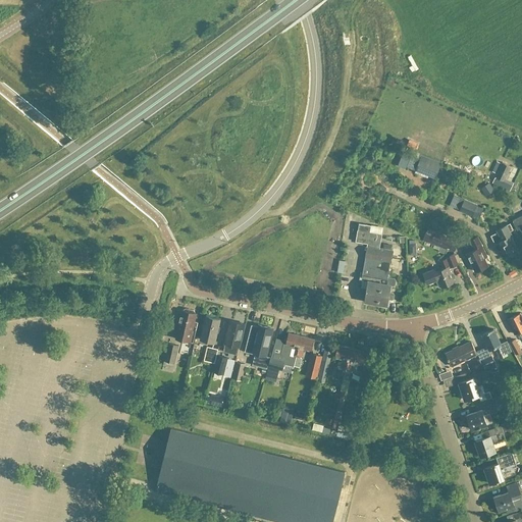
[(434,178),(440,164),(421,157),(420,160),(416,171),(415,173),(427,178),(428,175),(434,178)]
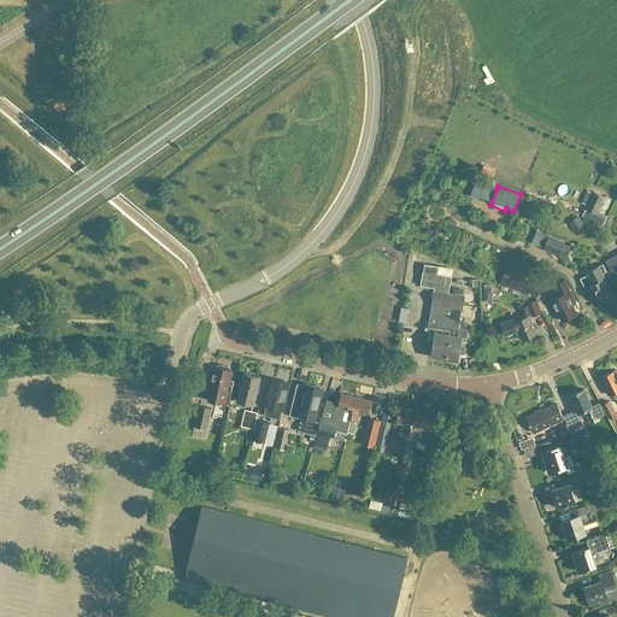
[(604,199),(593,193),(586,210),(597,215),(604,199)]
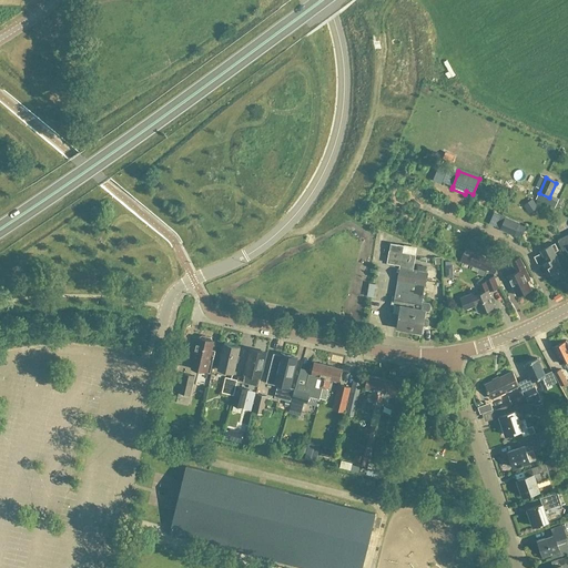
[(518,224),(505,219),(500,230),(514,236),(518,224)]
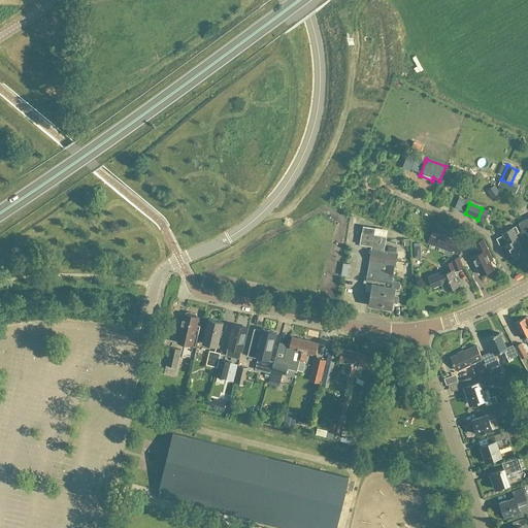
[(527,234),(527,218),(518,224),(523,233),(527,231),(527,234)]
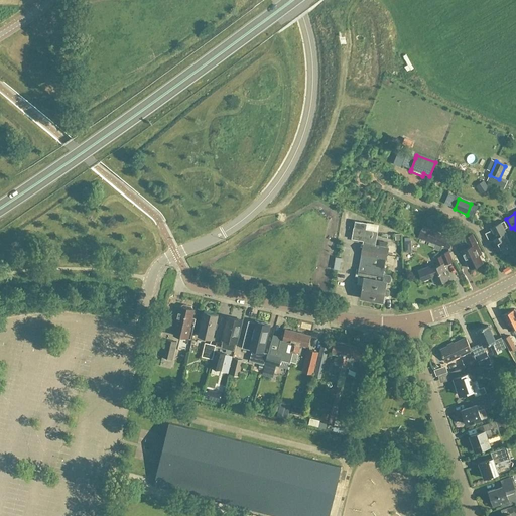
[(383,302),(384,295),(387,296),(388,295),(389,291),(388,290),(385,289),(386,282),(388,282),(390,281),(391,277),(389,276),(382,274),(385,260),(387,248),(375,246),(378,232),(366,230),(367,224),(354,222),(351,239),(363,242),(357,277),(363,278),(360,298),(383,302)]
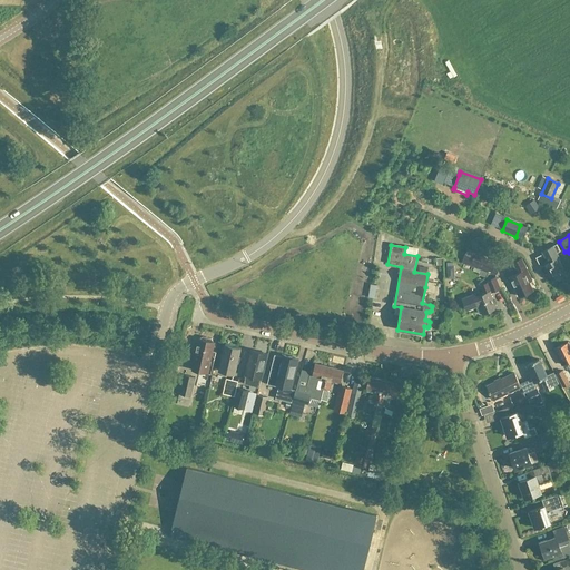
[(543,255),(536,258),(540,267),(544,266),(552,281),(566,274),(554,254),(557,254),(560,252),(556,245),(552,247),(542,253),(543,255)]
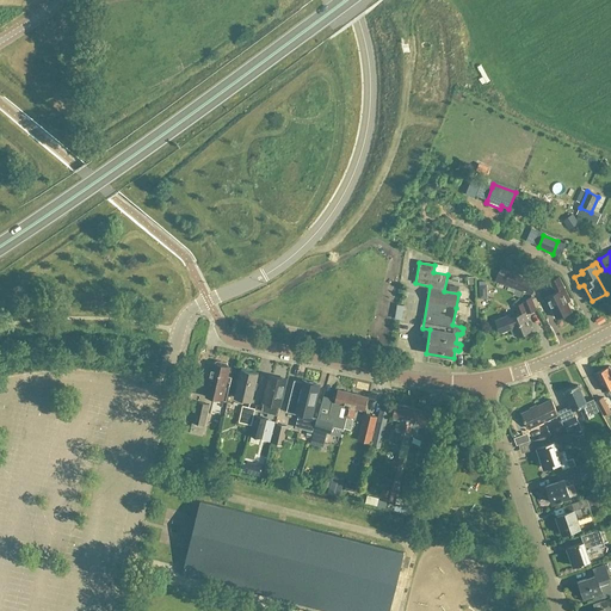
[(535,287),(508,273),(505,283),(531,295),(535,287)]
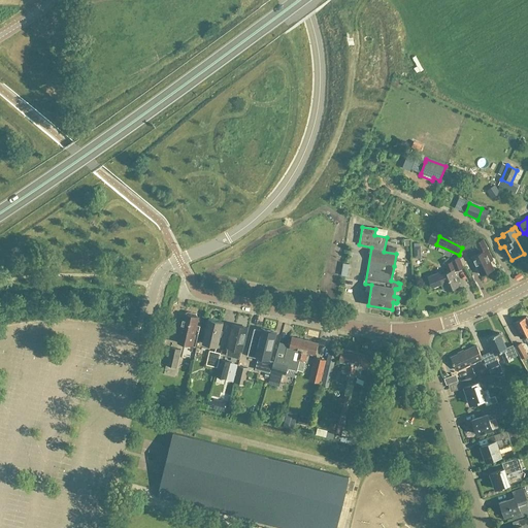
[(483,241),(475,244),(480,254),(472,258),(481,275),(493,270),(489,262),(492,260),(483,241)]
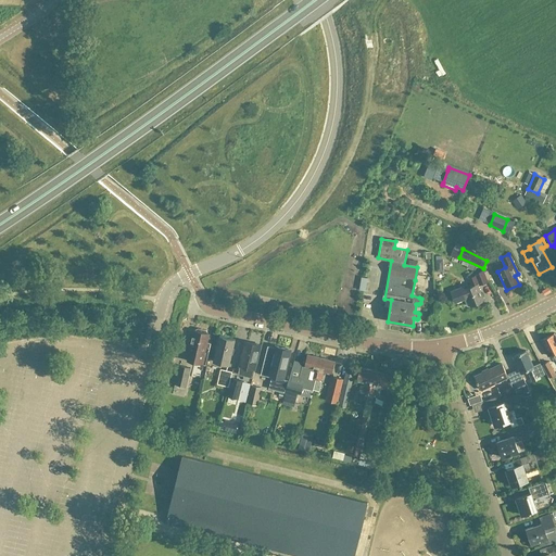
[(470,306),(483,301),(477,287),(488,282),(483,272),(475,275),(476,276),(468,279),(471,288),(465,290),(464,288),(451,292),(455,303),(464,300),(467,306),(468,307),(470,306)]
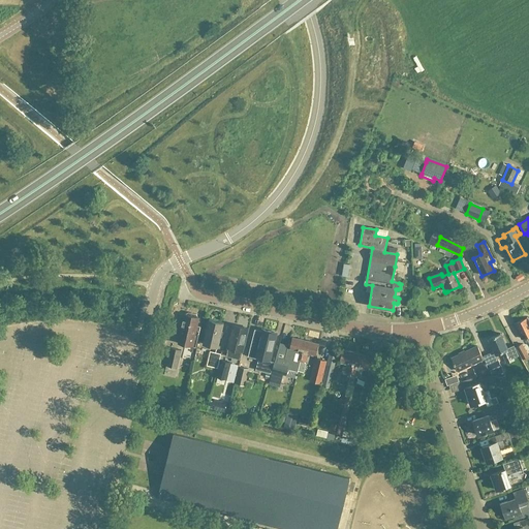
[(198,318),(196,318),(196,317),(195,315),(187,313),(186,314),(185,315),(184,315),(179,334),(181,334),(178,344),(195,348),(200,328),(196,327),(198,318)]
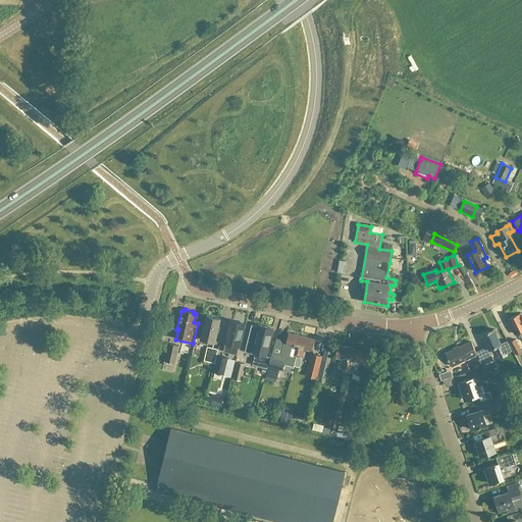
[(521,340),(521,318),(520,314),(508,319),(516,335),(519,333),(521,340)]
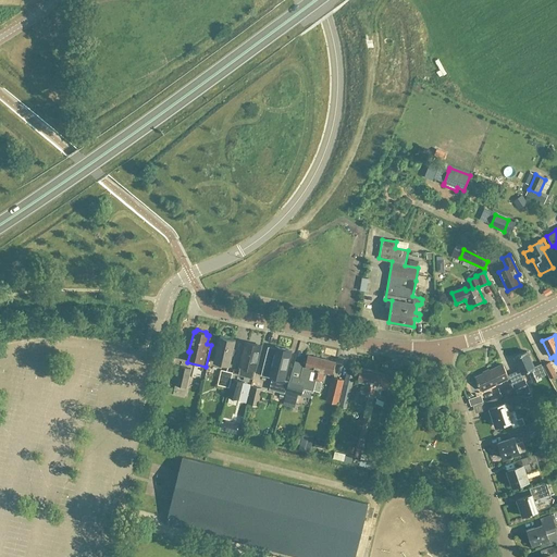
[(229,367),(234,342),(220,338),(214,363),(229,367)]
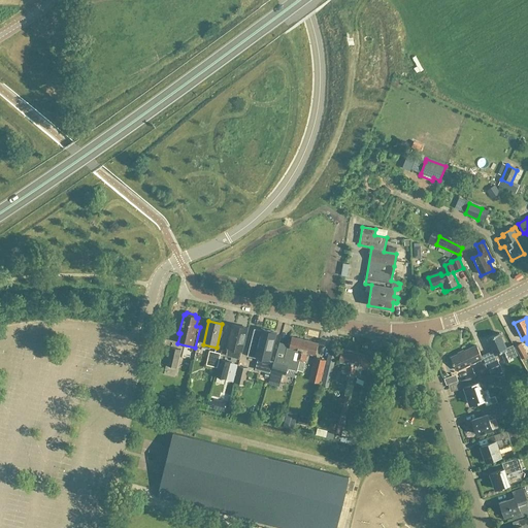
[(239,359),(240,351),(246,328),(233,325),(228,348),(226,356),(239,359)]
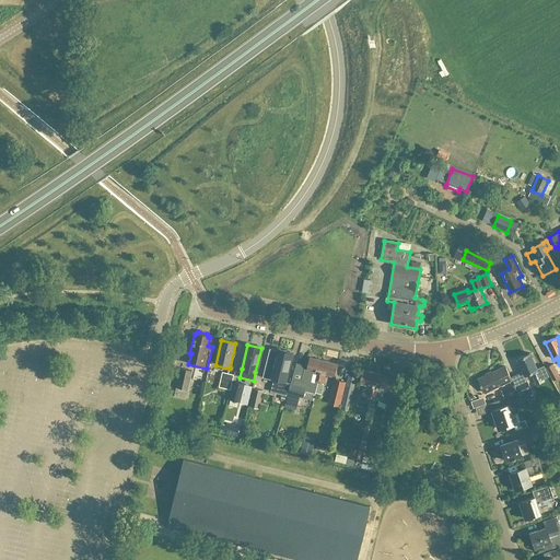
[(263,378),(273,382),(271,393),(287,397),(290,384),(286,383),(287,376),(288,376),(293,354),(278,350),(278,352),(270,350),(263,378)]
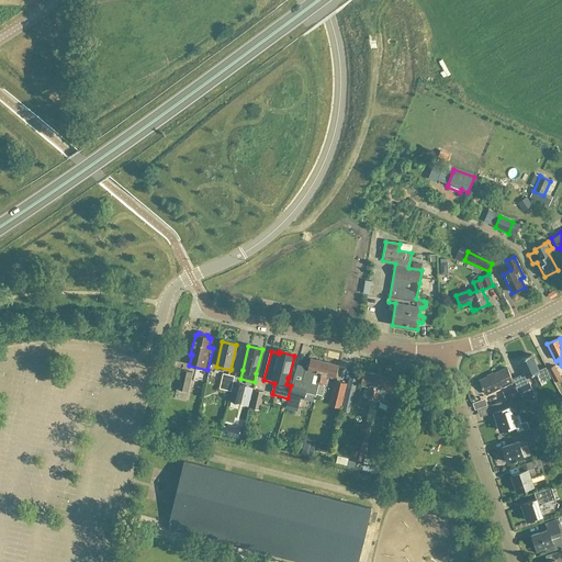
[(546,367),(539,370),(531,355),(519,360),(527,377),(532,374),(536,381),(541,378),(543,381),(546,380),(550,378),(546,367)]
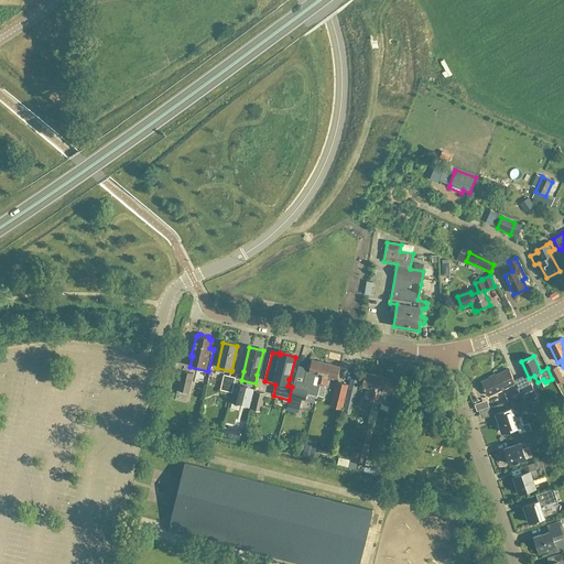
[(294,380),(293,386),(308,390),(307,393),(318,396),(321,387),(326,364),(312,360),(310,370),(308,371),(306,371),(304,382),(294,380)]
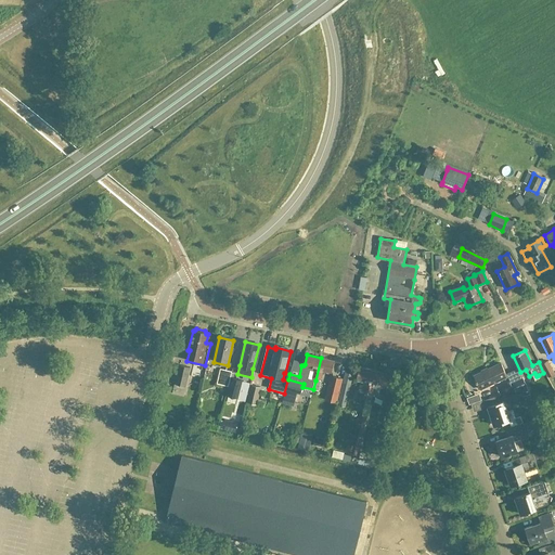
[(335,361),(321,358),(315,381),(313,389),(319,391),(321,382),(323,371),(332,373),(335,361)]
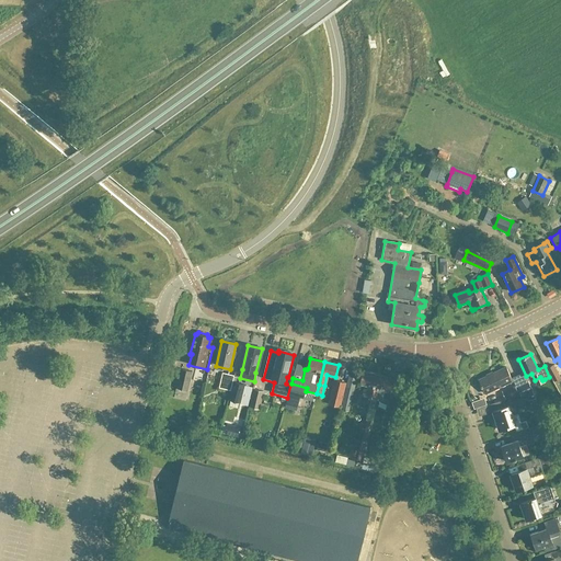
[(560,377),(552,365),(547,368),(553,380),(560,377)]
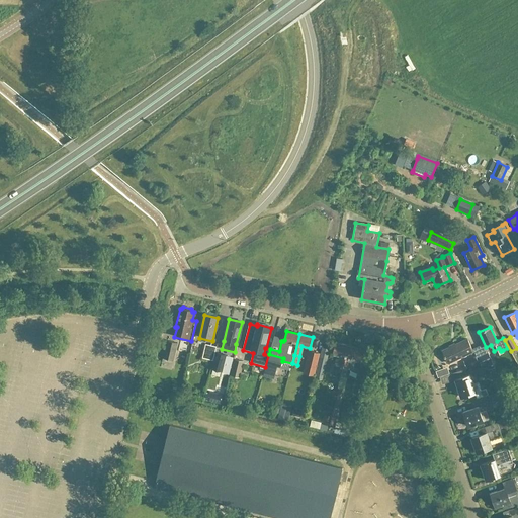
[(448,363),(473,352),(467,340),(442,351),(448,363)]
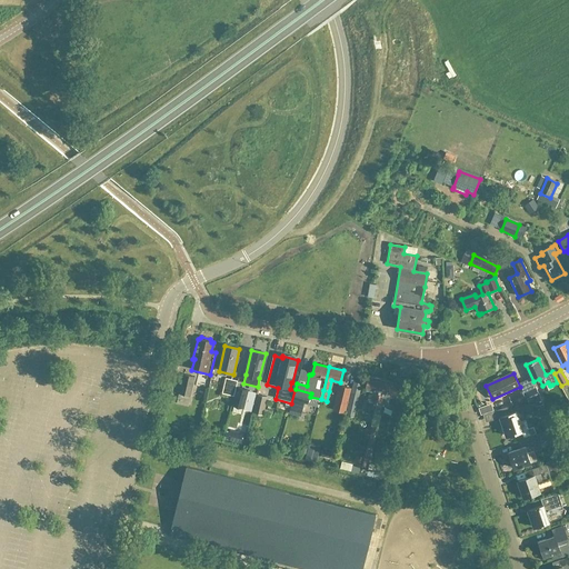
[(179,395),(190,397),(192,388),(195,378),(182,376),(180,385),(179,395)]
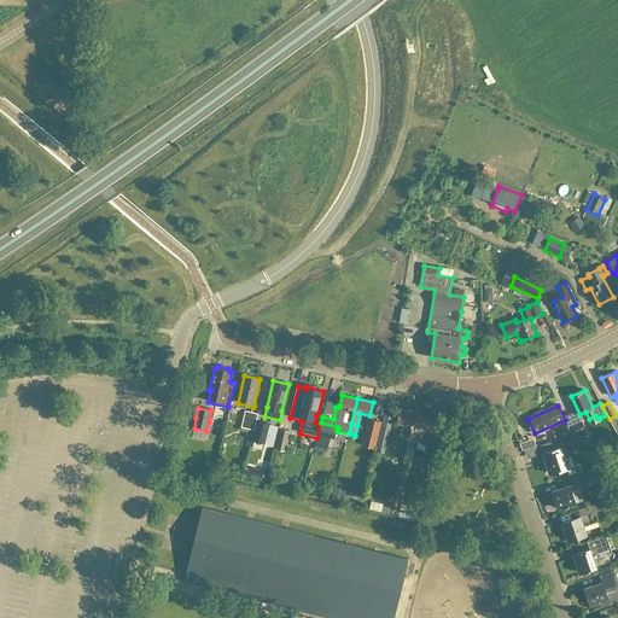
[(410,438),(417,413),(401,409),(397,421),(407,424),(406,430),(402,429),(397,447),(407,449),(409,438),(410,438)]
